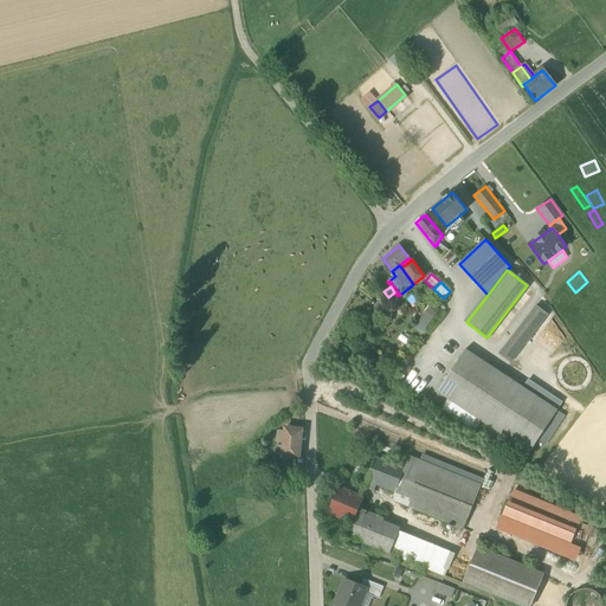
[(605,287),(593,295),(601,309),(605,305),(605,287)]
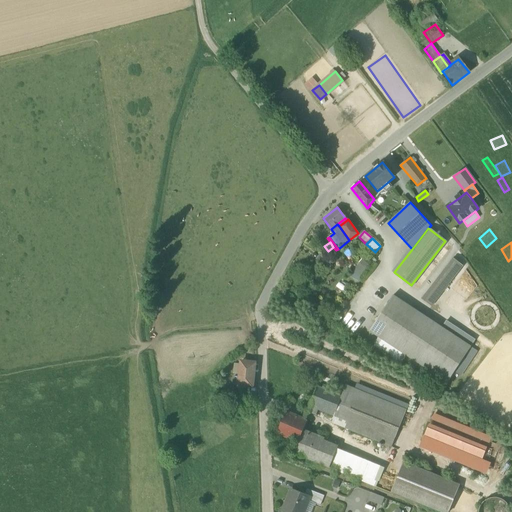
[(485,260),(494,272),(503,265),(495,253),(485,260)]
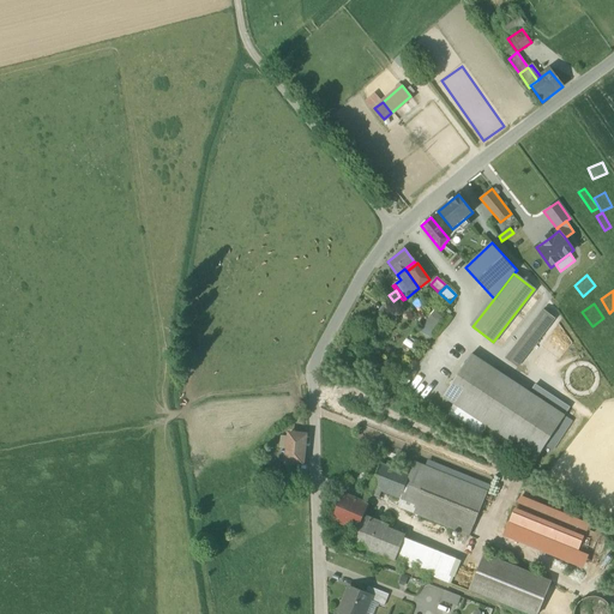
[(383,306),(378,312),(393,324),(398,317),(383,306)]
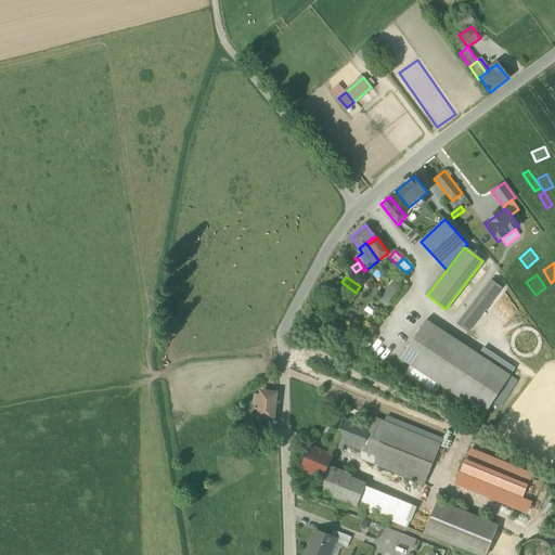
[(389,284),(390,285),(397,291),(403,283),(397,276),(389,284)]
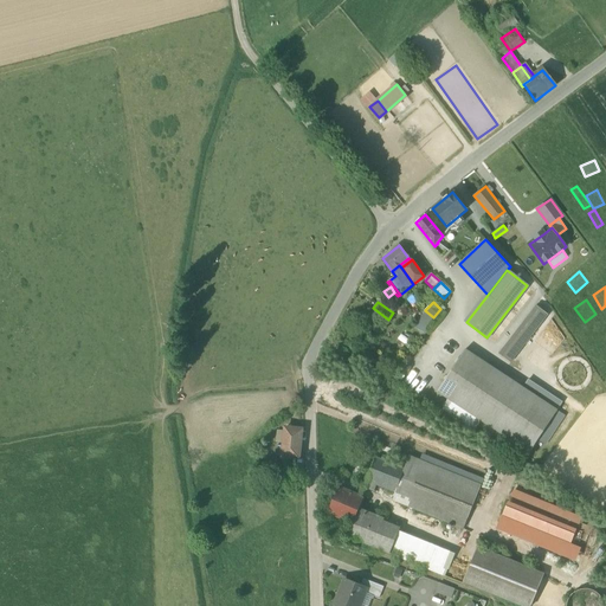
[(498,354),(502,356),(540,309),(535,305),(498,354)]
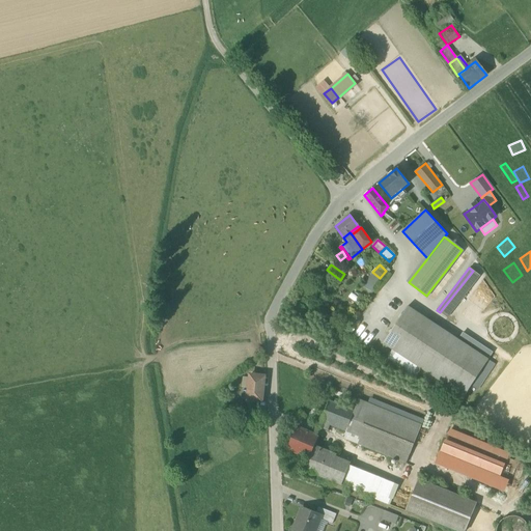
[(440,312),(447,317),(480,276),(473,271),(440,312)]
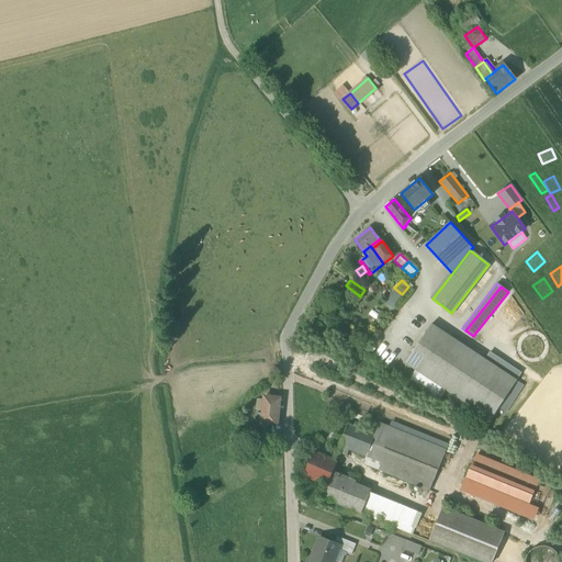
[(389,299),(397,306),(405,298),(402,294),(395,289),(386,296),(389,299)]
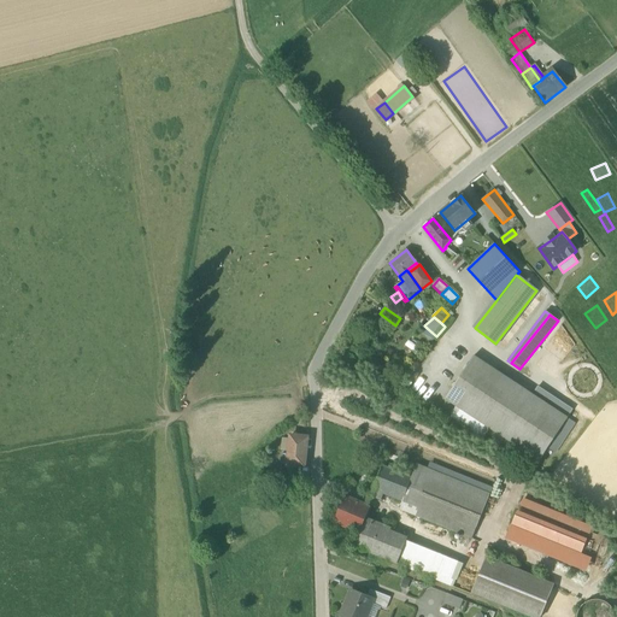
[(436,338),(436,336),(427,328),(422,333),(432,342),(436,338)]
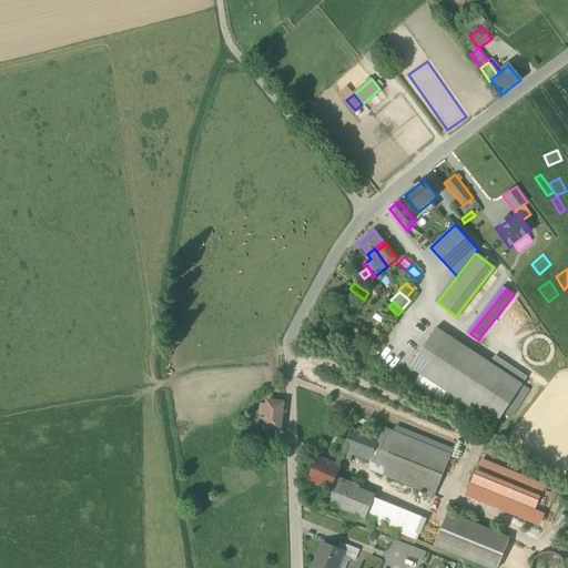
[(551,324),(559,340),(567,335),(560,320),(551,324)]
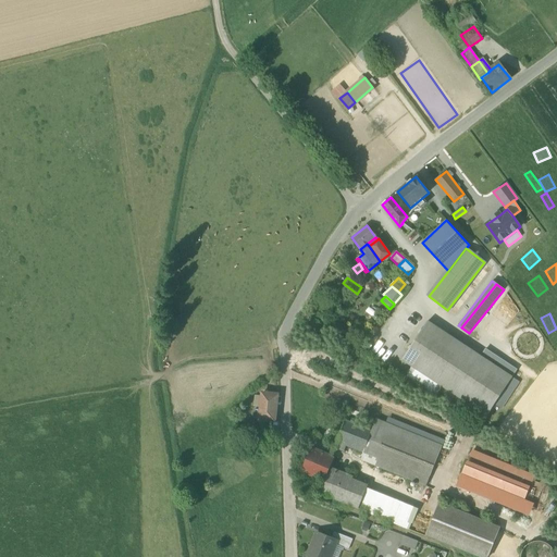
[(401,360),(411,367),(442,387),(486,416),(494,405),(512,378),(481,356),(428,321),(401,360)]
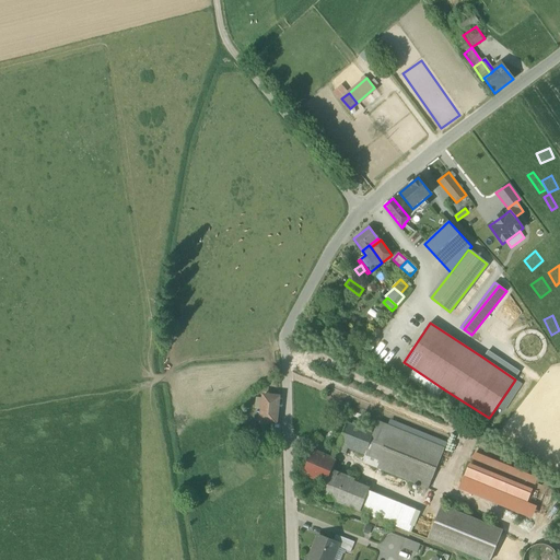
[(487,352),(483,358),(515,380),(518,373),(487,352)]
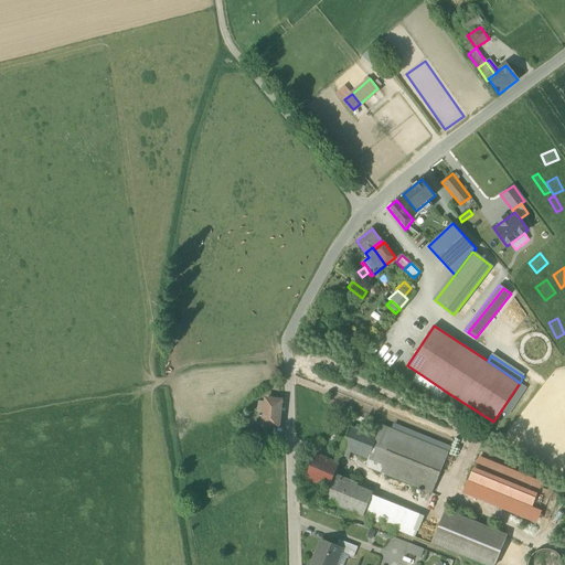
[(441,403),(448,393),(417,372),(411,382),(441,403)]
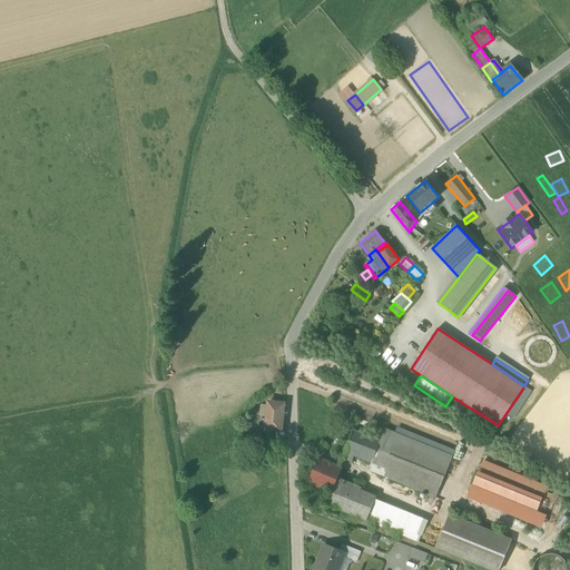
[(531,390),(524,386),(505,414),(512,419),(531,390)]
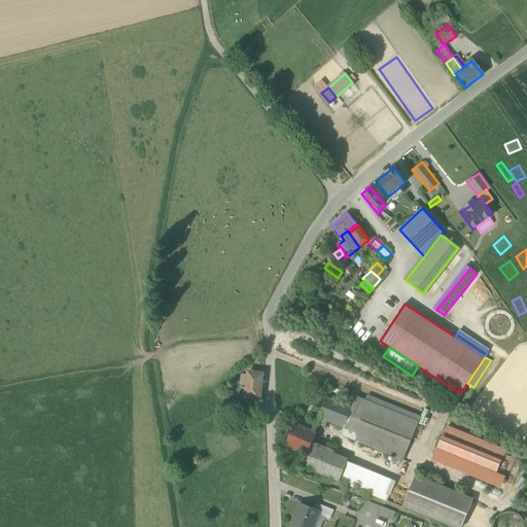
[(248,372),(247,381),(261,383),(262,374),(248,372)]
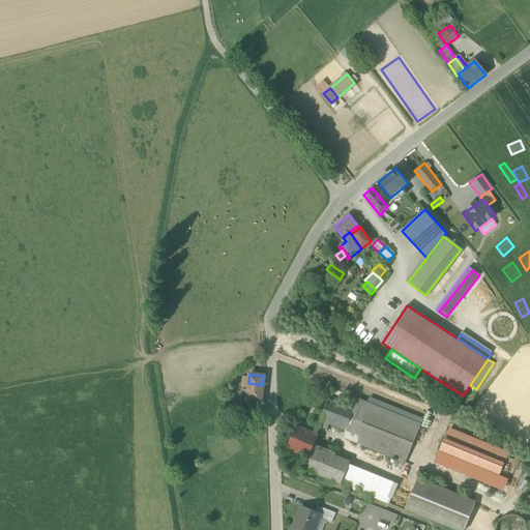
[(262,401),(263,385),(248,383),(246,399),(256,400),(262,401)]
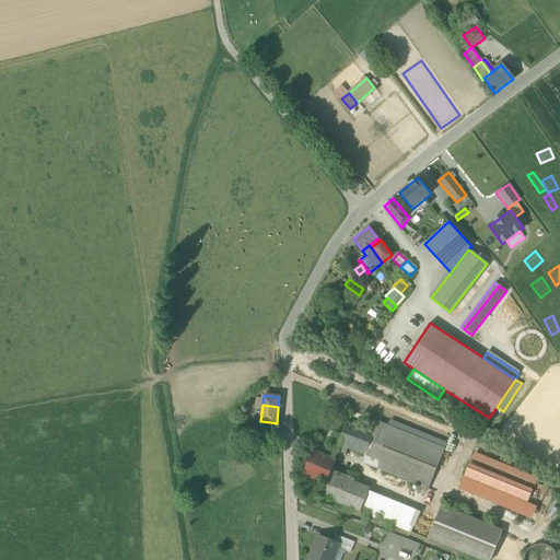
[(254,441),(268,442),(270,422),(260,421),(256,420),(254,441)]
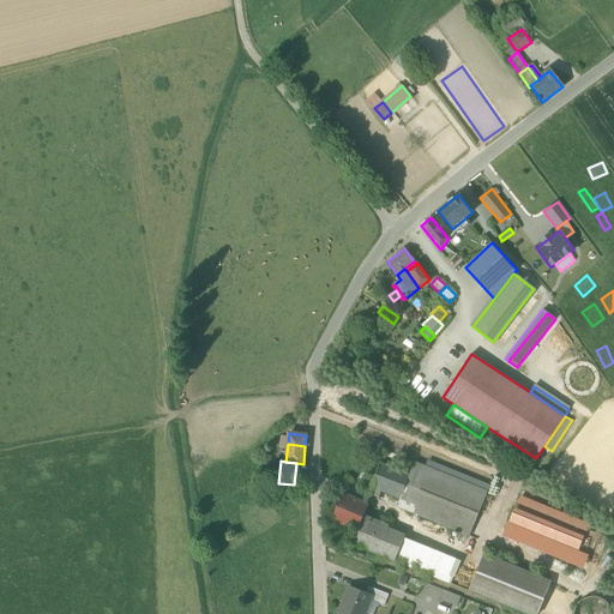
[(415,462),(409,475),(401,497),(399,497),(396,505),(414,511),(414,512),(470,534),(487,491),(415,462)]
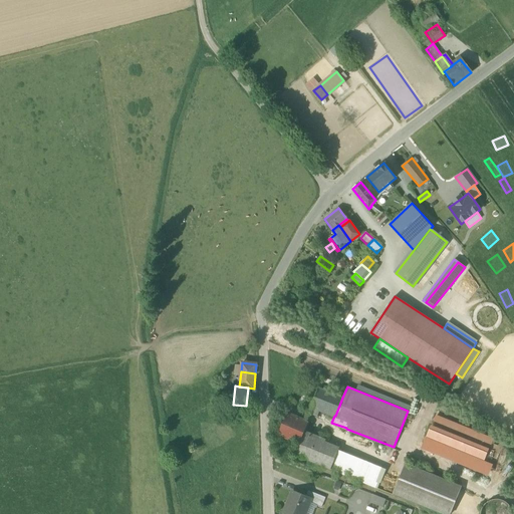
[(318,389),(311,407),(320,410),(334,416),(335,416),(342,398),(318,389)]
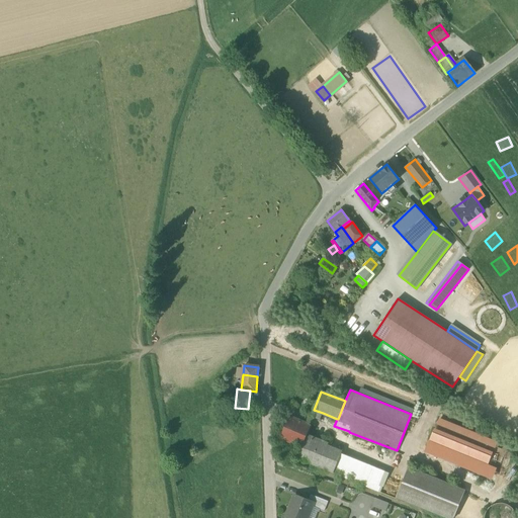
[(320,420),(323,413),(314,410),(311,417),(320,420)]
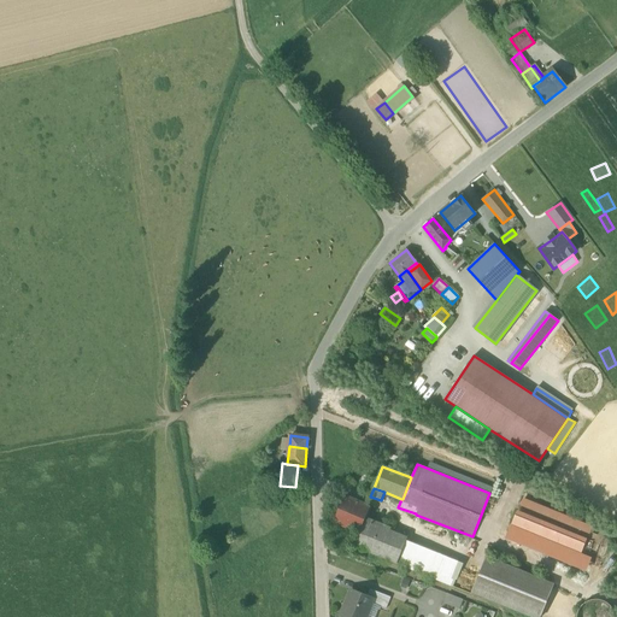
[(359,533),(360,533),(365,521),(370,507),(347,498),(336,523),(359,533)]
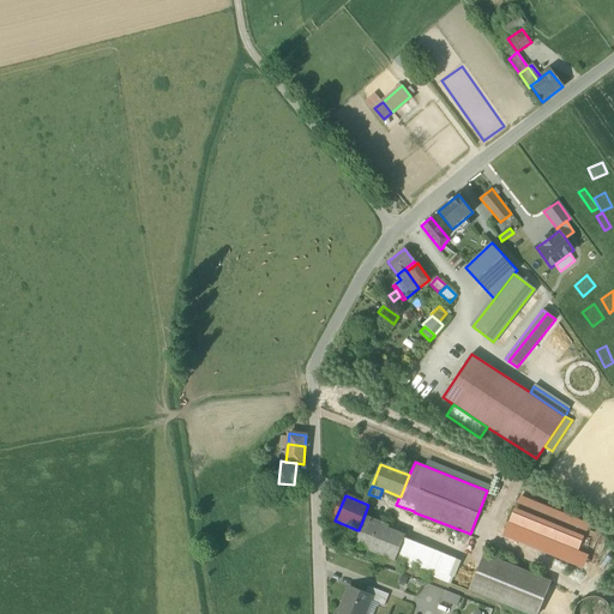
[(517,504),(587,533),(590,524),(521,495),(517,504)]
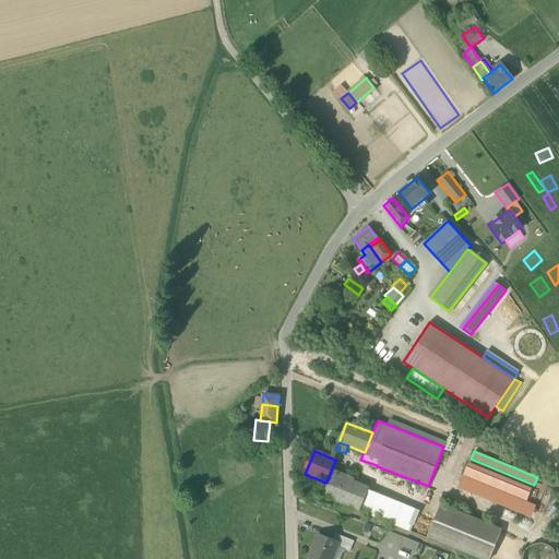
[(463,475),(526,501),(532,488),(468,463),(463,475)]
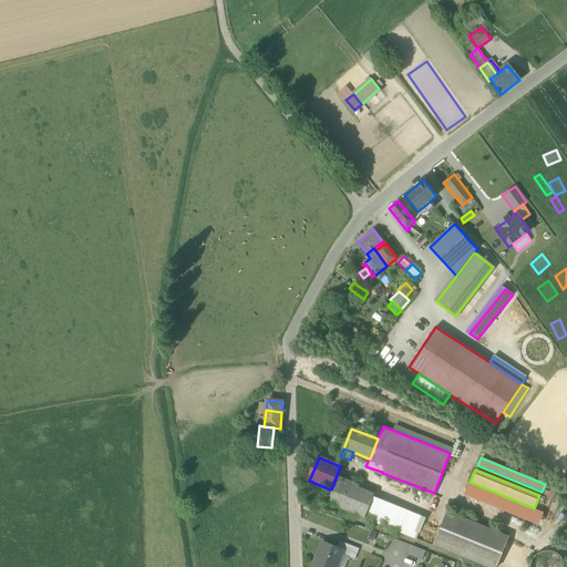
[(325,502),(364,518),(369,507),(373,498),(374,494),(370,493),(370,494),(358,488),(358,487),(336,478),(331,490),(330,490),(325,502)]
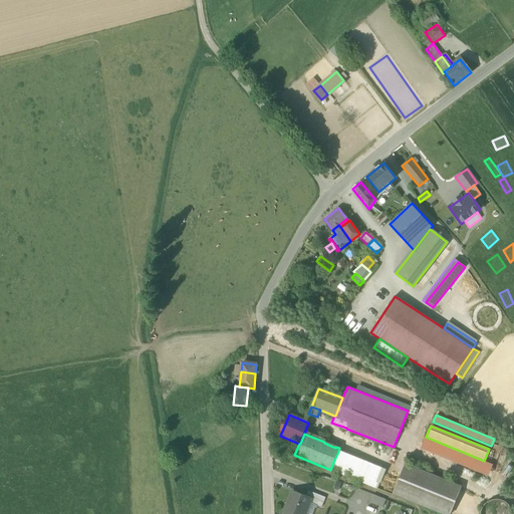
[(421,449),(488,477),(493,465),(426,438),(421,449)]
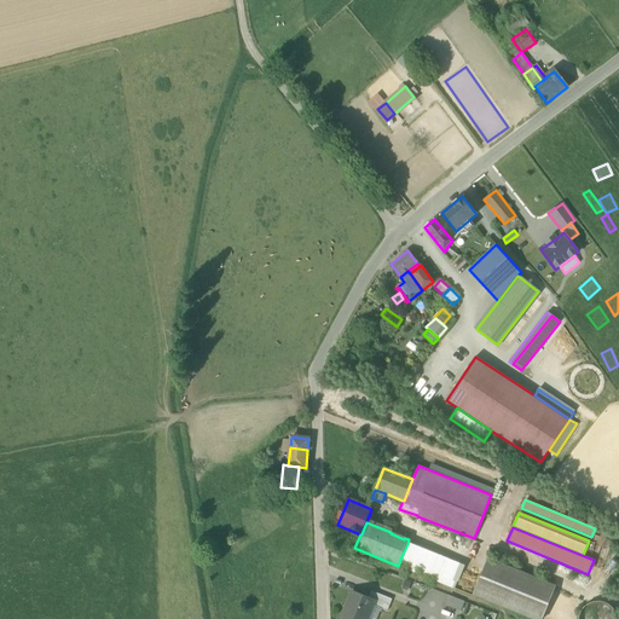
[(408,544),(403,554),(439,568),(434,580),(453,589),(463,566),(443,559),(408,544)]
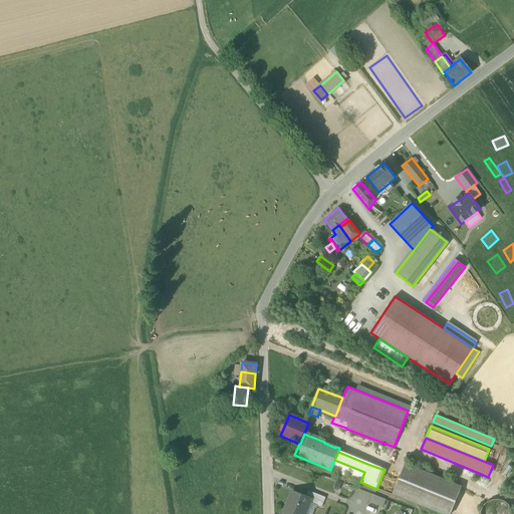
[(330,470),(360,482),(364,472),(334,460),(330,470)]
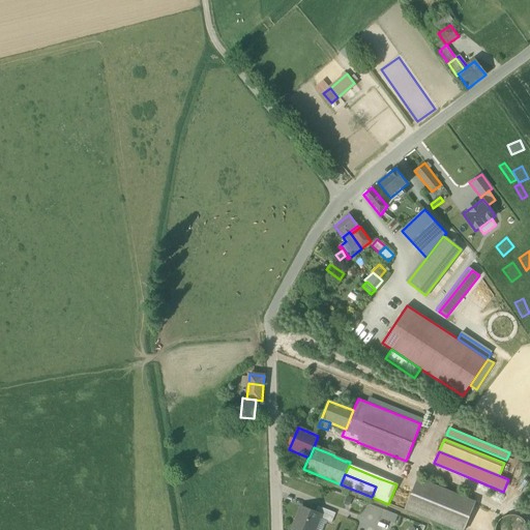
[(406,508),(459,529),(464,529),(475,503),(417,479),(406,508)]
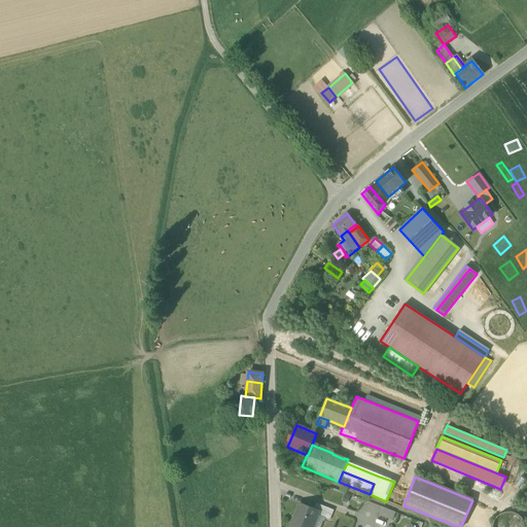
[(317,516),(329,521),(334,511),(317,503),(314,511),(319,513),(317,516)]
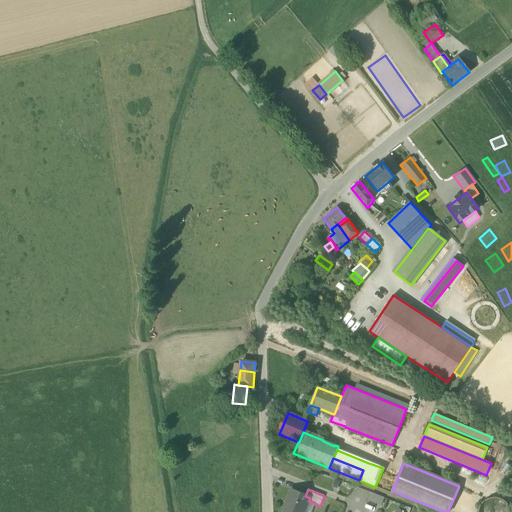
[(294,511),(295,511),(304,511),(308,501),(310,498),(305,496),(291,490),(287,500),(283,510),(287,511),(294,511)]
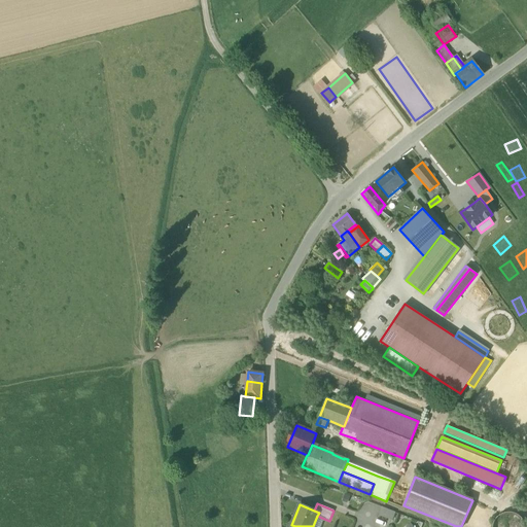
[(379,516),(392,521),(395,513),(382,507),(379,516)]
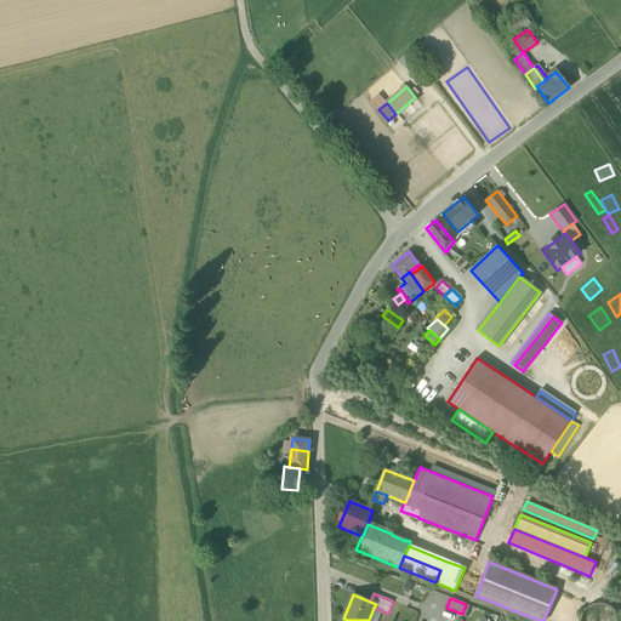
[(619,620),(617,615),(614,609),(607,604),(599,603),(592,605),(586,609),(582,615),(580,620),(619,620)]
